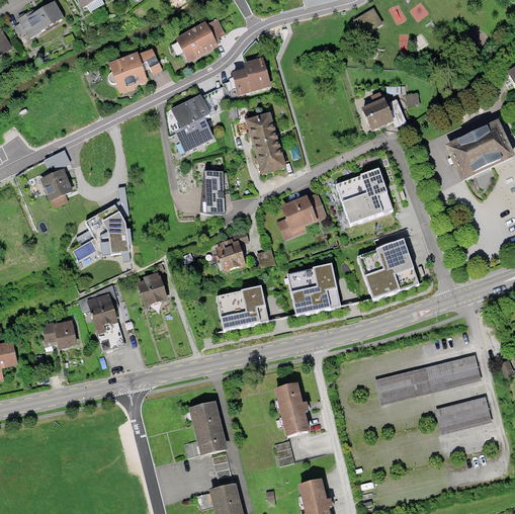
[(33,33),(66,17),(58,0),(53,0),(33,9),(32,7),(20,12),(24,20),(19,22),(23,30),(29,26),(33,33)]
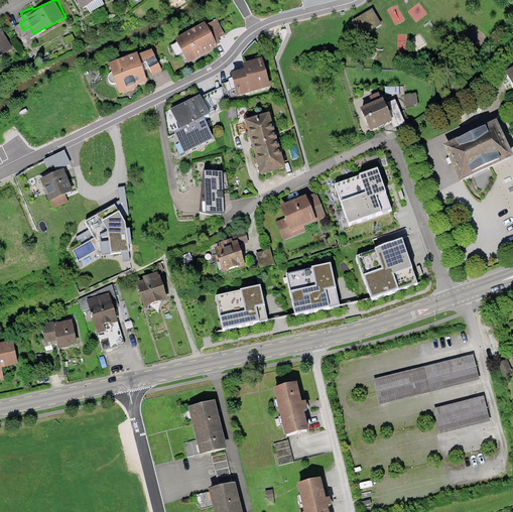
[(385,21),(376,6),(357,17),(367,33),(385,21)]
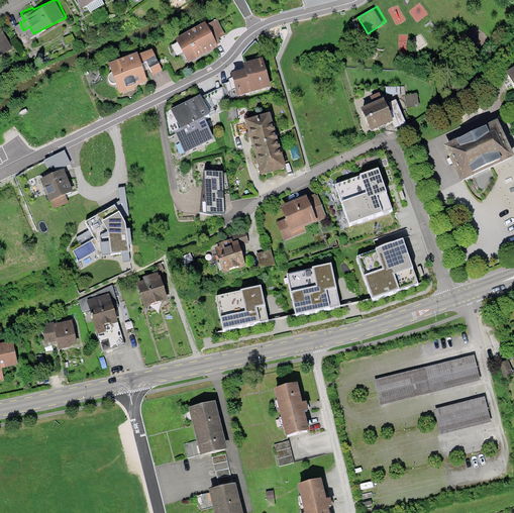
[(209,17),(178,35),(192,59),(220,42),(219,40),(223,37),(221,35),(228,31),(219,15),(210,20),(209,17)]
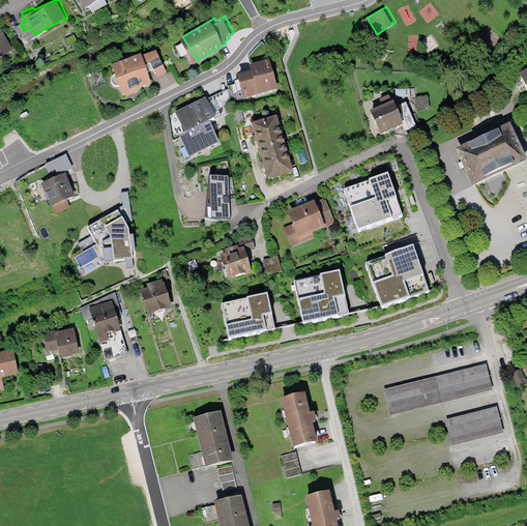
[(0,56),(16,47),(3,25),(0,26),(0,56)]
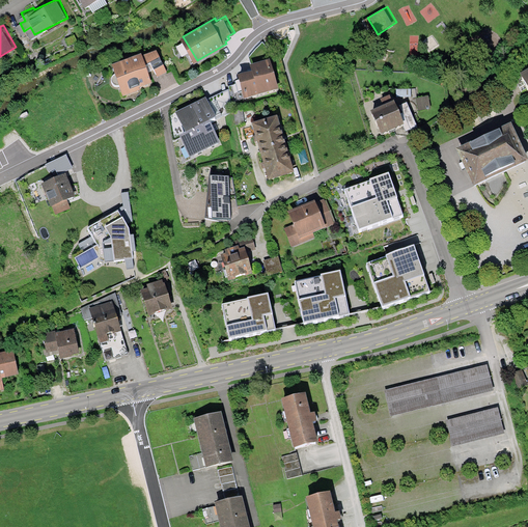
[(144,51),(114,62),(126,92),(143,86),(142,84),(155,79),(148,61),(154,59),(161,73),(171,67),(160,47),(145,53),(144,51)]
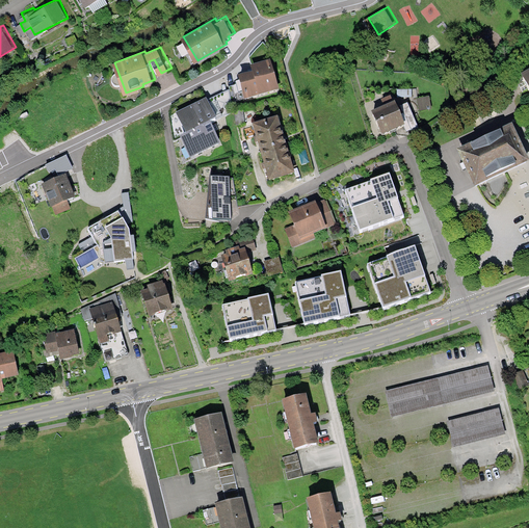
[(256,68),(242,72),(243,77),(239,78),(240,81),(233,83),(237,97),(248,94),(248,95),(283,85),(273,55),(254,61),(256,68)]
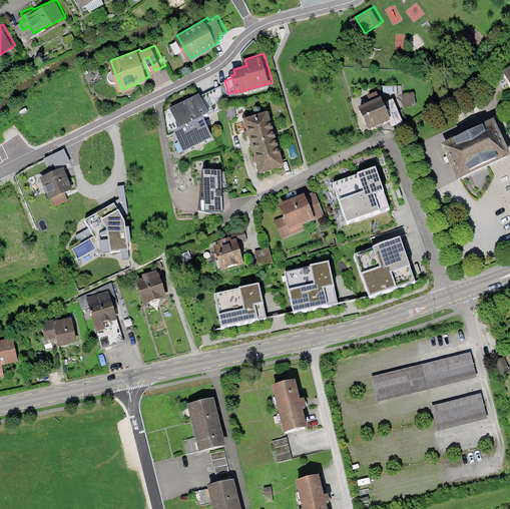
[(202,91),(172,105),(181,125),(206,113),(225,103),(224,82),(203,93),(202,91)]
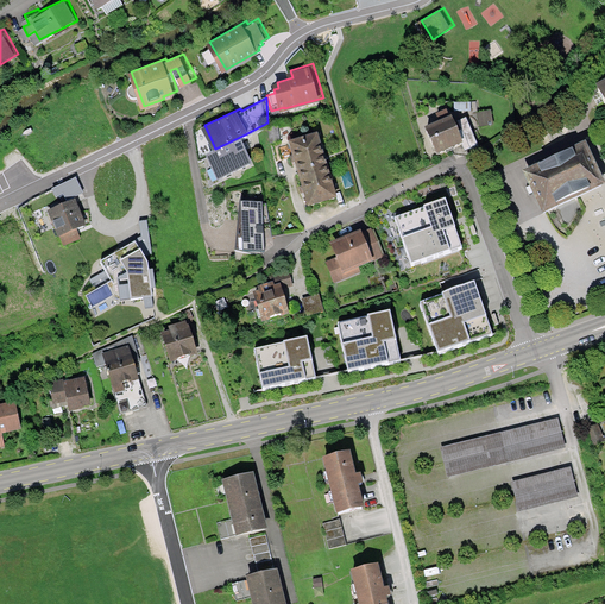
[(454,115),(428,127),(440,153),(466,140),(460,129),(466,126),(474,144),(483,140),(470,114),(457,120),(454,115)]
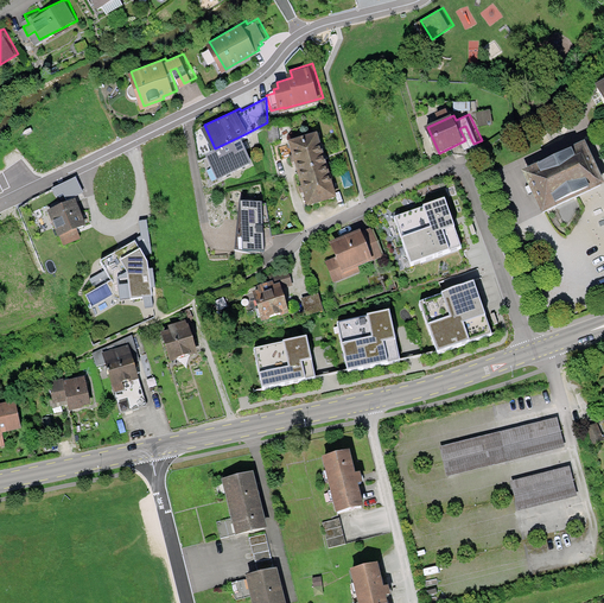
[(287,139),(297,170),(325,162),(316,131),(287,139)]
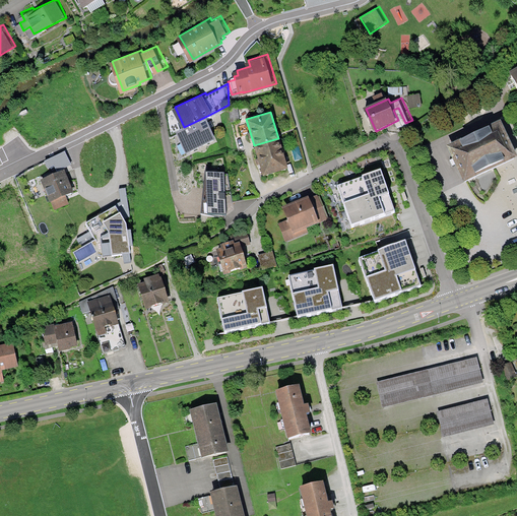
[(209,115),(184,127),(178,129),(189,152),(220,137),(209,115)]
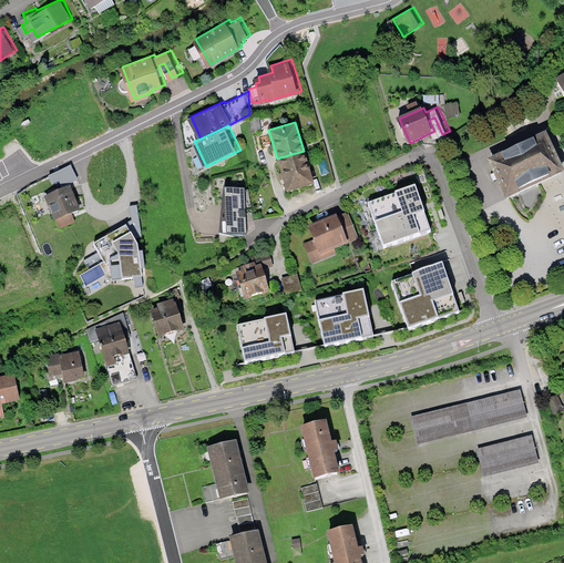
[(544,132),(490,157),(508,195),(562,170),(544,132)]
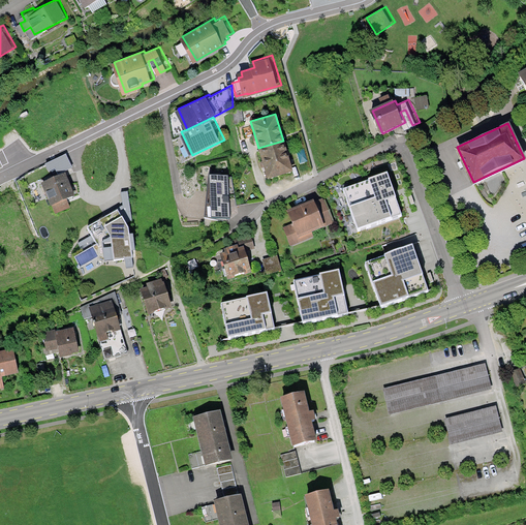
[(283,141),(258,148),(267,177),(291,170),(283,141)]
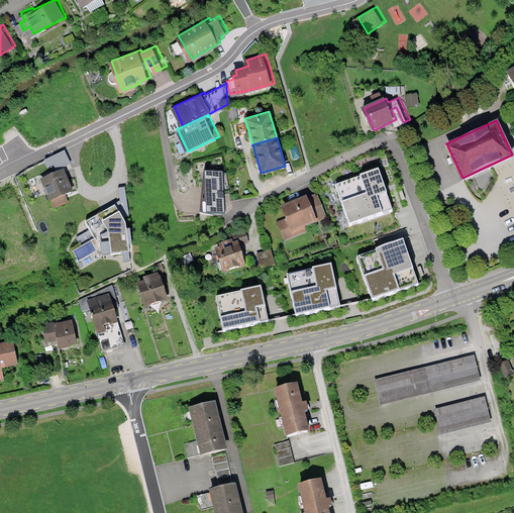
[(66,165),(44,174),(58,205),(73,199),(69,190),(75,188),(66,165)]
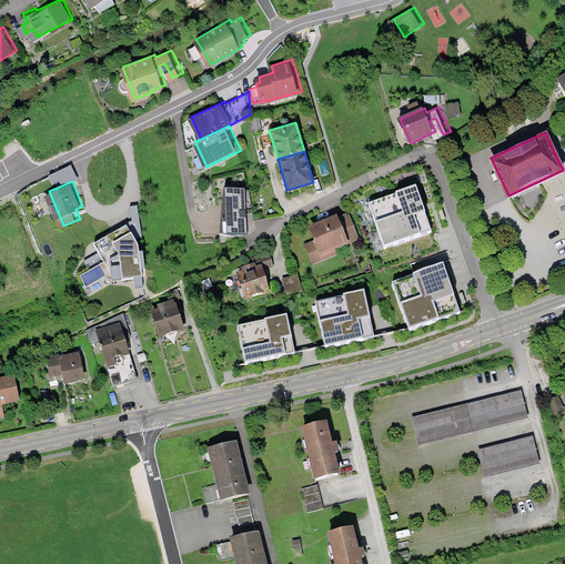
[(372,201),(389,249),(436,232),(420,184),(372,201)]
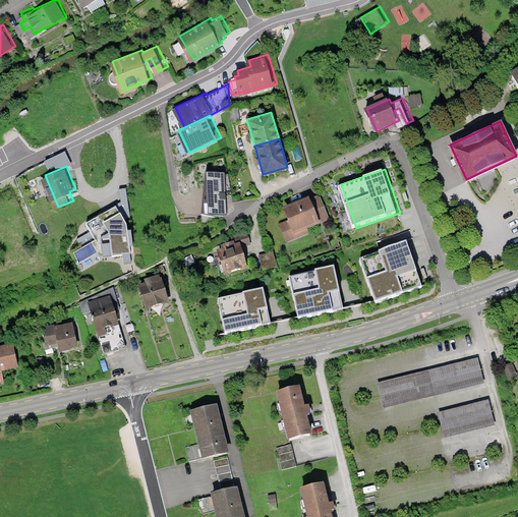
[(237,207),(231,171),(209,172),(206,213),(229,211),(237,207)]
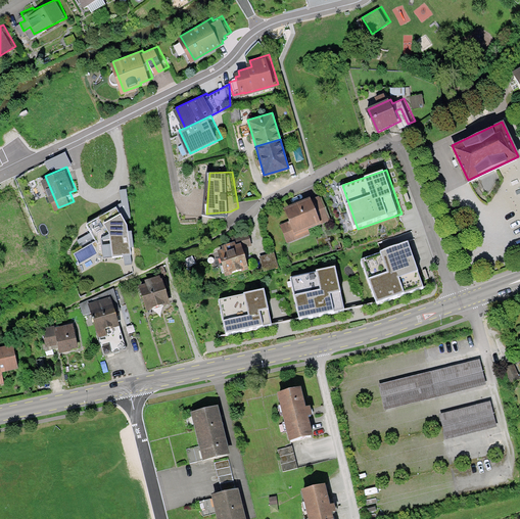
[(109,210),(90,222),(94,229),(80,237),(85,246),(78,250),(83,261),(85,269),(106,254),(127,252),(128,261),(135,260),(133,244),(136,244),(135,228),(131,229),(130,223),(128,218),(134,215),(130,185),(123,187),(125,199),(119,202),(120,204),(109,210)]
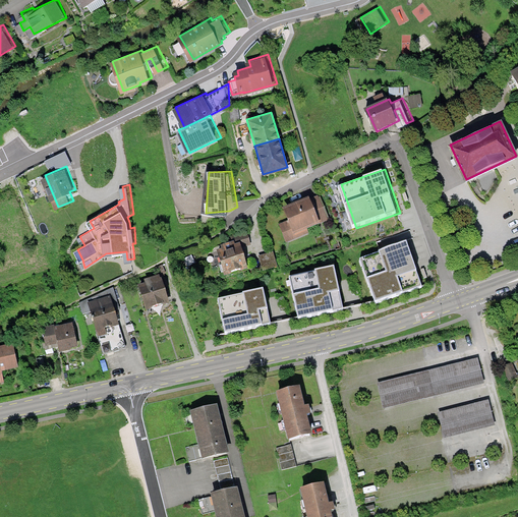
[(307,194),(282,205),(287,218),(280,221),(288,241),(310,232),(307,226),(329,218),(320,193),(308,198),(307,194)]
